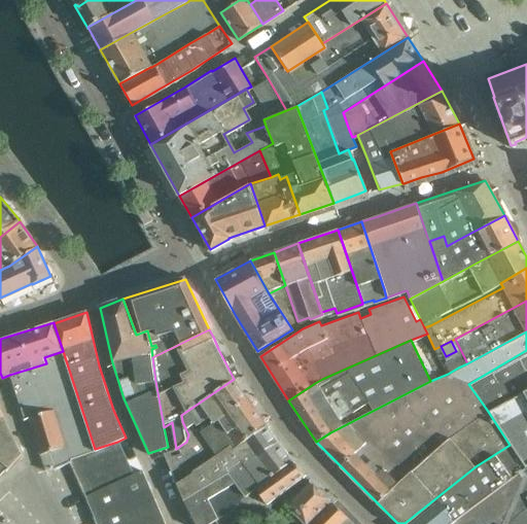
[(526,350),(468,384),(487,410),(524,390),(526,388),(526,350)]
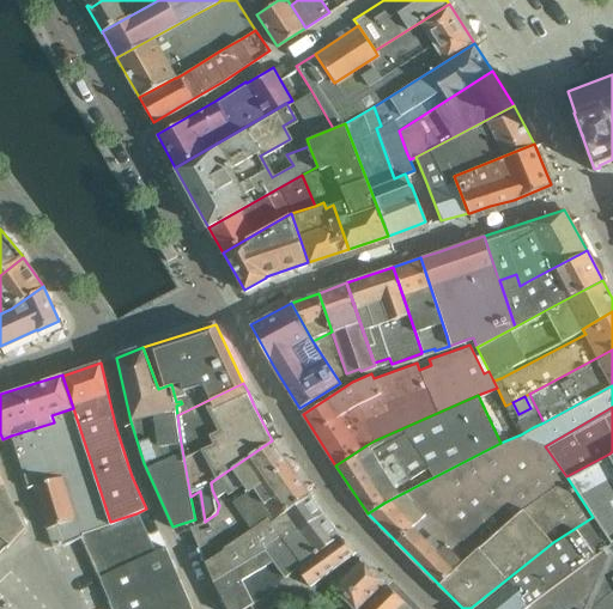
[(110,522),(73,408),(52,415),(54,422),(11,436),(28,487),(35,486),(54,546),(62,543),(80,535),(82,537),(84,536),(82,533),(110,523),(110,522)]
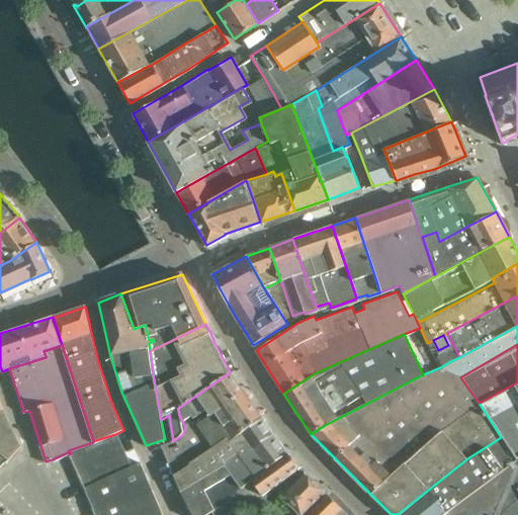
[(440,367),(450,361),(448,357),(437,363),(440,367)]
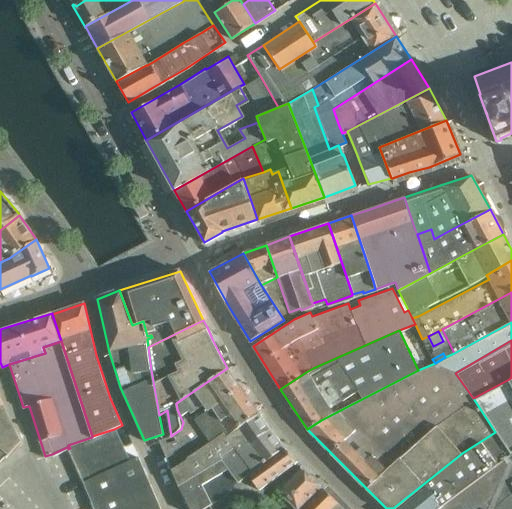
[(240,387),(227,368),(176,403),(177,409),(180,416),(189,411),(195,421),(196,418),(197,419),(208,410),(240,387)]
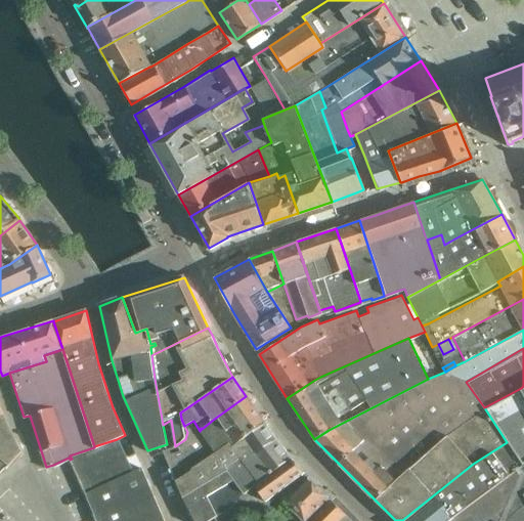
[(523,386),(521,388),(484,407),(507,442),(521,464),(523,462),(523,386)]
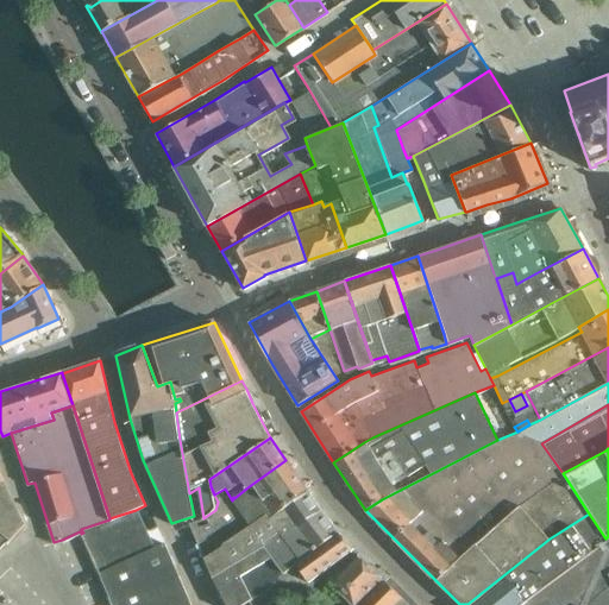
[(248,487),(234,498),(244,515),(220,528),(198,541),(205,558),(226,546),(225,544),(267,515),(269,518),(307,491),(286,460),(248,487)]
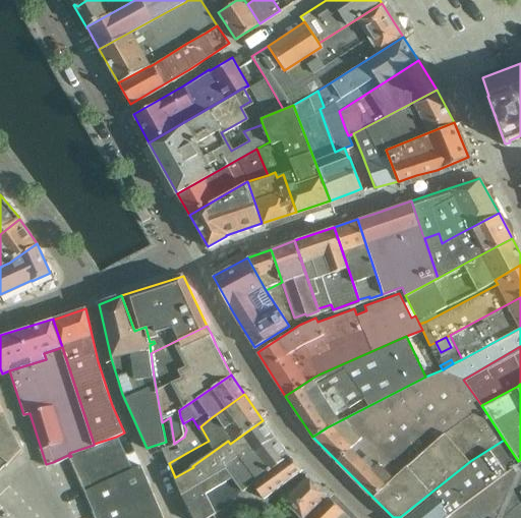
[(0,455),(8,461),(19,448),(2,411),(2,410),(0,406),(0,455)]
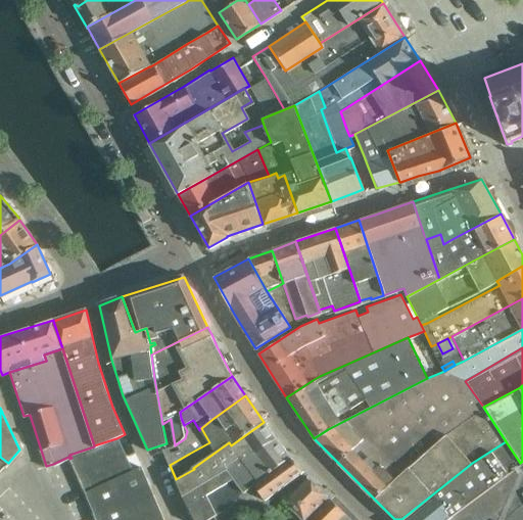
[(168,448),(163,450),(170,465),(189,454),(209,442),(201,428),(200,427),(199,430),(193,420),(184,425),(187,431),(185,438),(182,440),(179,442),(175,445),(168,448)]
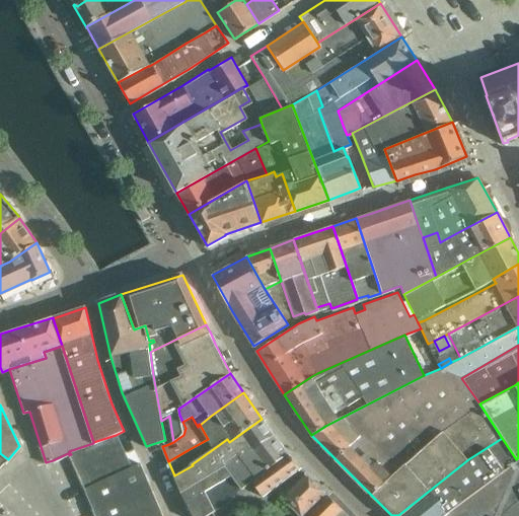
[(193,465),(174,475),(181,492),(222,467),(228,459),(247,445),(250,450),(273,435),(262,419),(229,442),(227,439),(192,464),(193,465)]
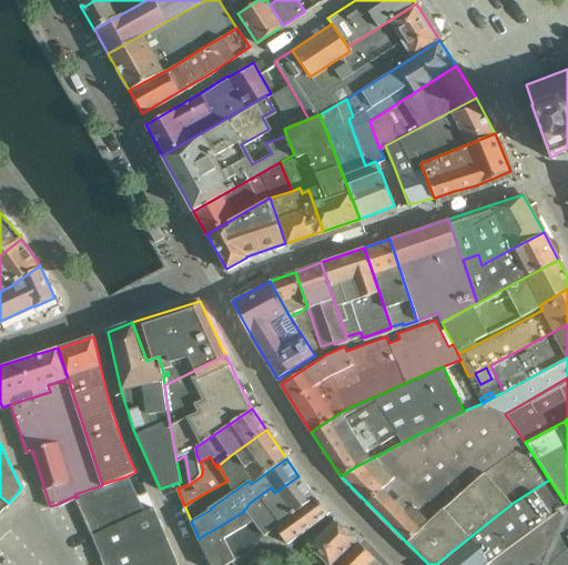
[(78,497),(75,498),(81,511),(134,487),(129,475),(127,476),(78,497)]
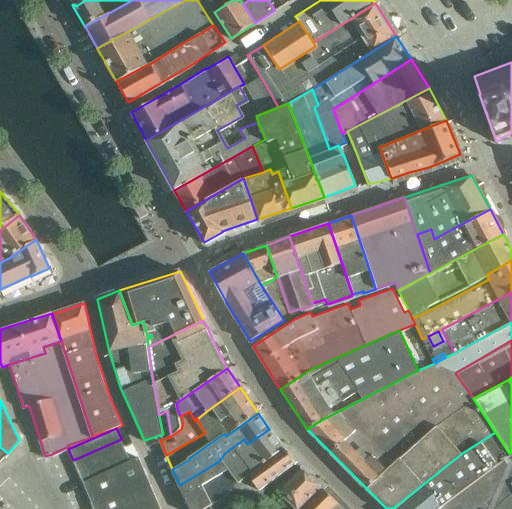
[(179,485),(188,508),(202,508),(209,505),(249,474),(284,448),(269,429),(247,444),(244,439),(225,453),(219,461),(179,485)]
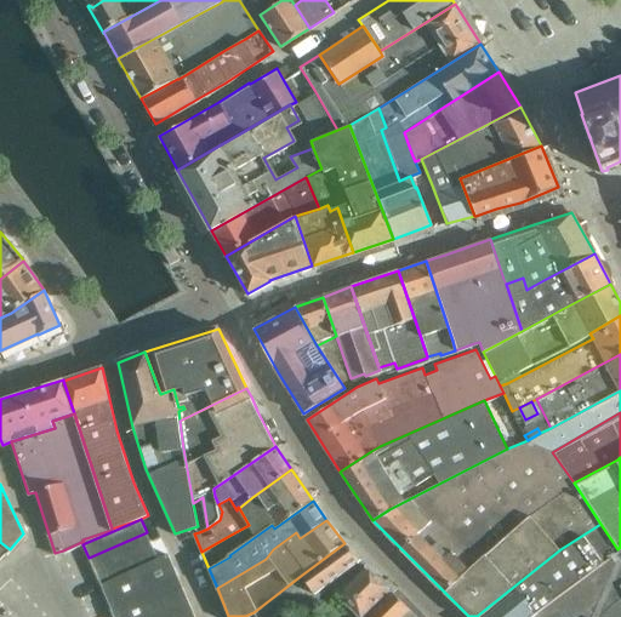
[(617,549),(600,524),(560,549),(477,616),(528,616),(562,592),(619,550),(617,549)]
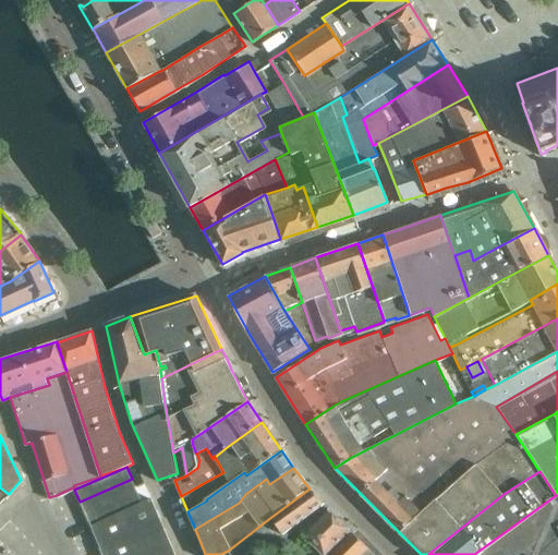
[(132,479),(80,502),(85,513),(136,490),(132,479)]
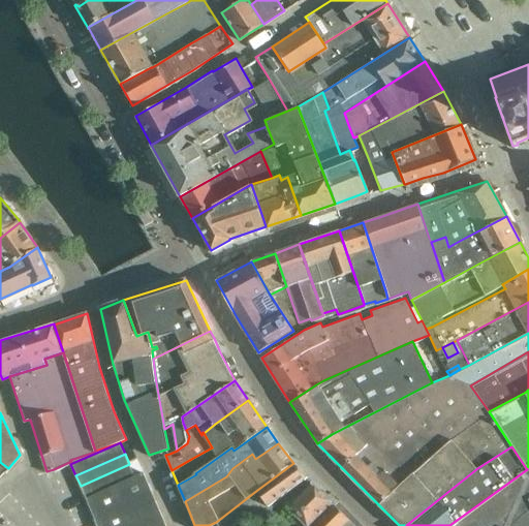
[(307,476),(293,463),(257,490),(269,504),(307,476)]
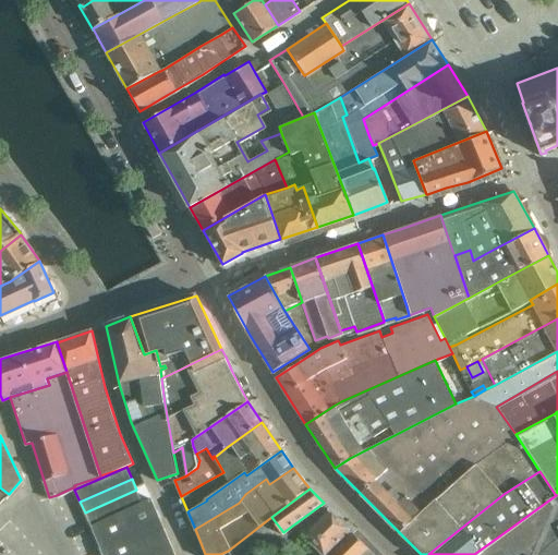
[(142,502),(136,490),(85,513),(91,525),(142,502)]
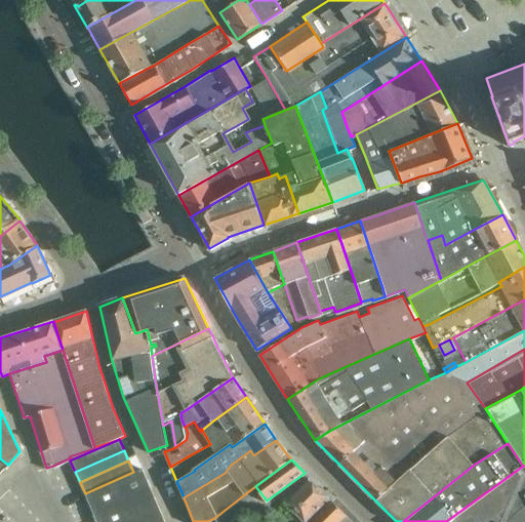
[(475,500),(446,521),(509,521),(508,519),(524,504),(524,495),(524,493),(524,492),(524,468),(523,466),(475,500)]
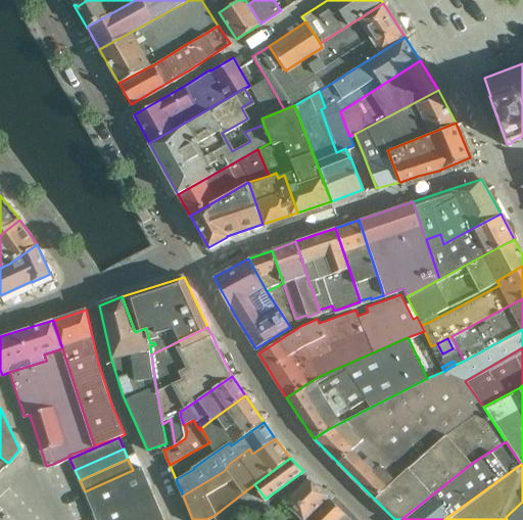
[(163,519),(141,466),(133,470),(85,491),(96,519),(163,519)]
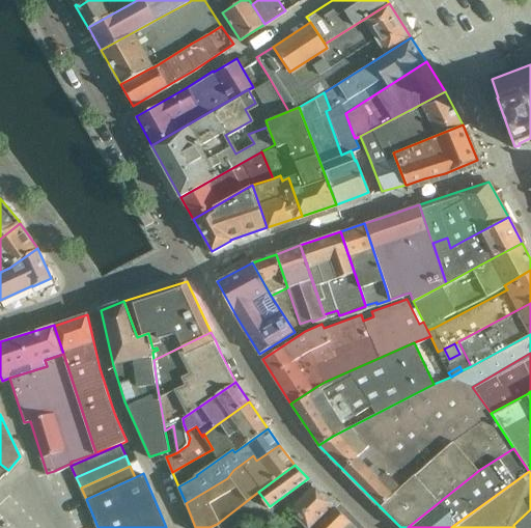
[(300,527),(310,527),(334,505),(313,483),(270,526),(270,527),(285,527),(290,523),(286,519),(289,516),(300,527)]
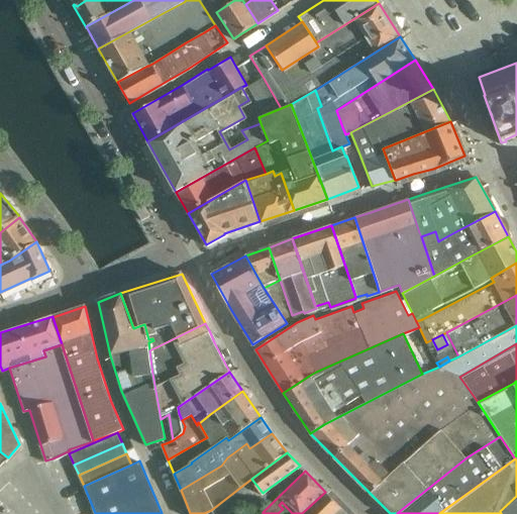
[(211,510),(213,513),(233,513),(246,506),(255,502),(264,495),(263,493),(251,479),(211,510)]
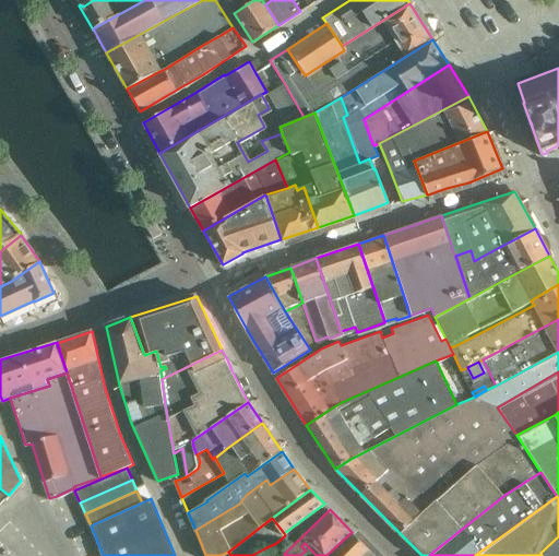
[(558,555),(558,524),(558,525),(558,528),(558,536),(540,553),(542,555),(558,555)]
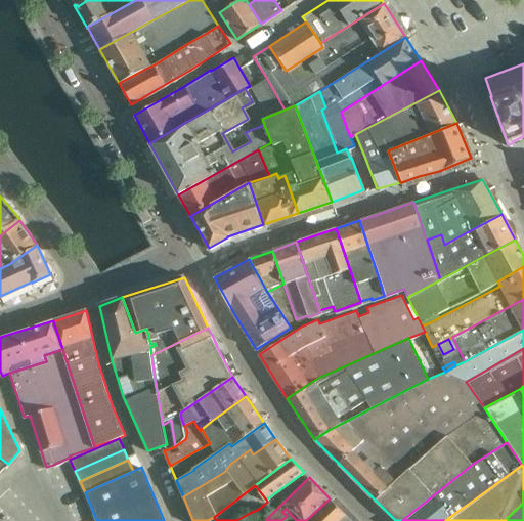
[(352,520),(330,498),(306,520),(352,520)]
